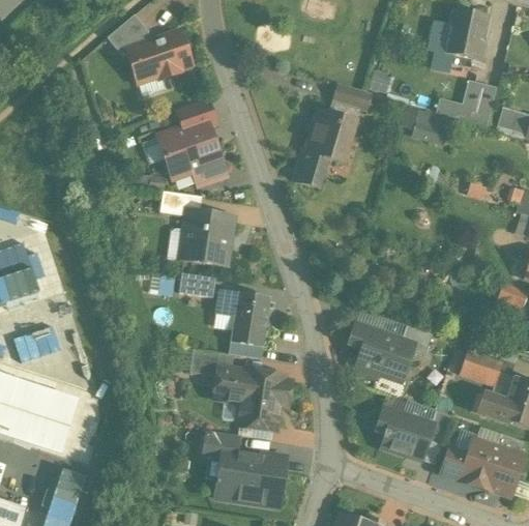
[(489,16),(454,8),(447,41),(441,40),(439,51),(452,54),(450,62),(470,67),(472,58),(481,60),(486,39),(483,38),(489,16)]
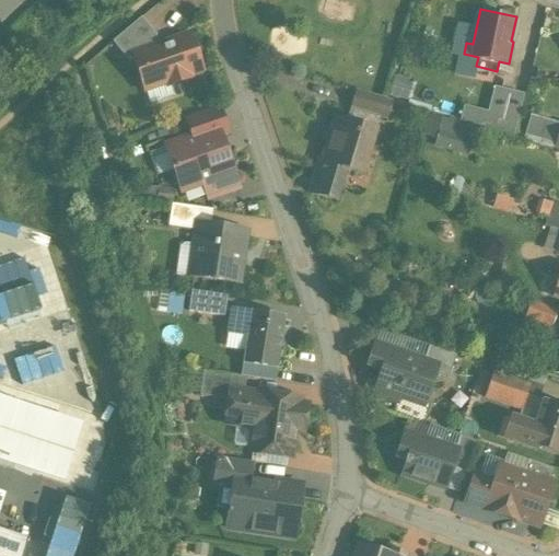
[(142,14),(114,38),(128,56),(135,54),(135,53),(161,43),(156,33),(158,32),(142,14)]
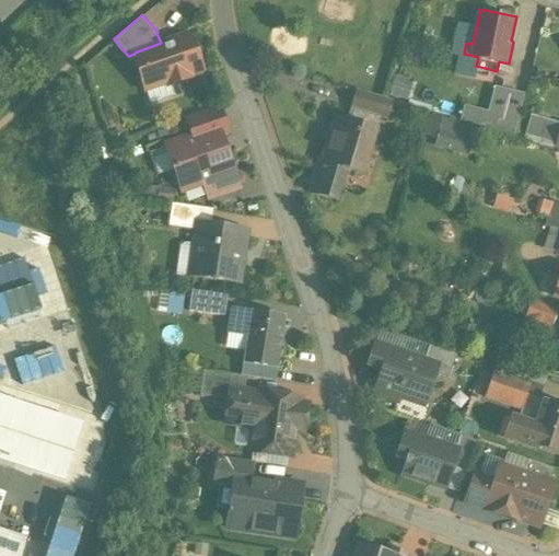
[(161,43),(135,53),(135,54),(147,85),(170,77),(172,82),(189,76),(187,71),(201,66),(189,33),(161,43)]
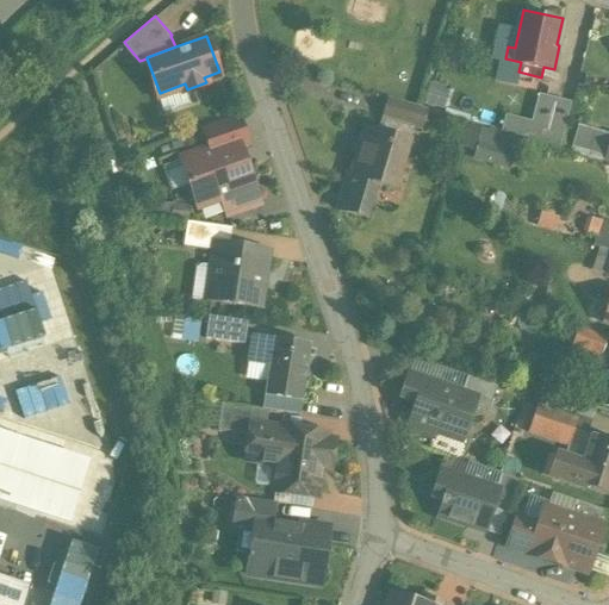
[(571,99),(540,92),(528,135),(561,143),(571,99)]
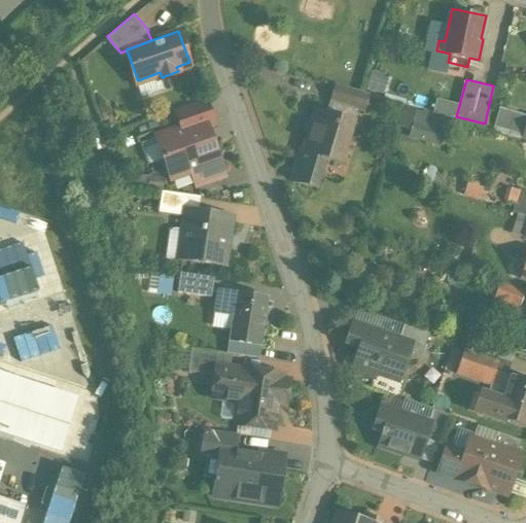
[(370,94),(336,83),(331,97),(365,107),(370,94)]
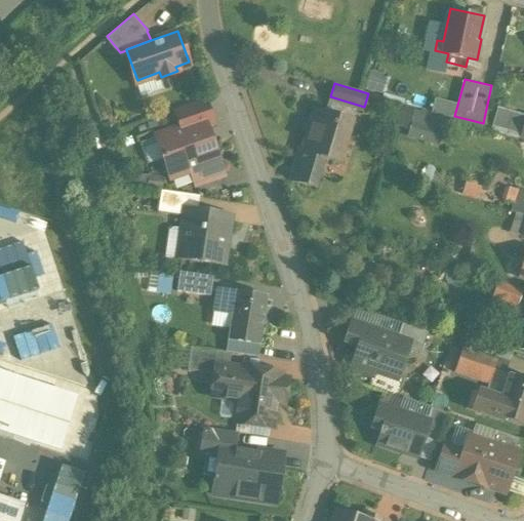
[(206,96),(175,108),(182,125),(204,118),(207,125),(215,123),(206,96)]
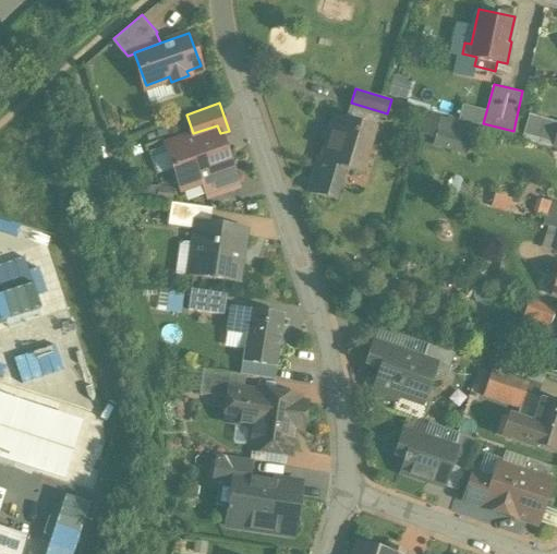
[(375,125),(335,113),(322,157),(322,159),(344,166),(362,171),(375,125)]
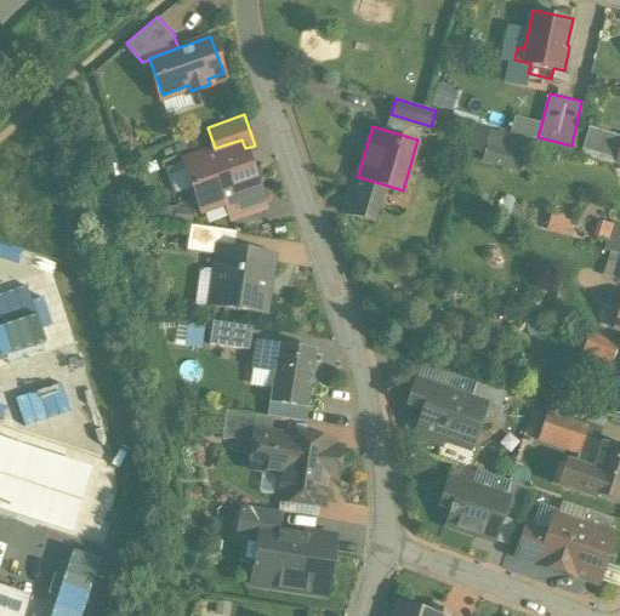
[(215,148),(186,159),(203,207),(227,199),(233,216),(265,204),(245,148),(242,140),(215,148)]
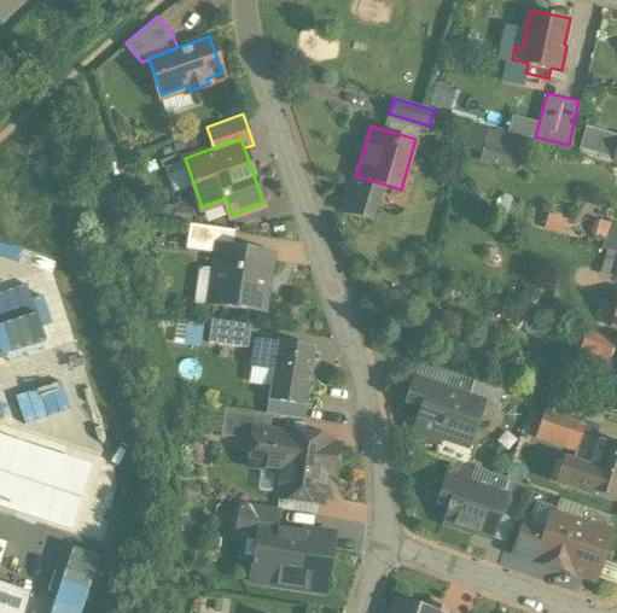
[(382,184),(356,176),(356,174),(355,173),(344,209),(372,217),(382,184)]
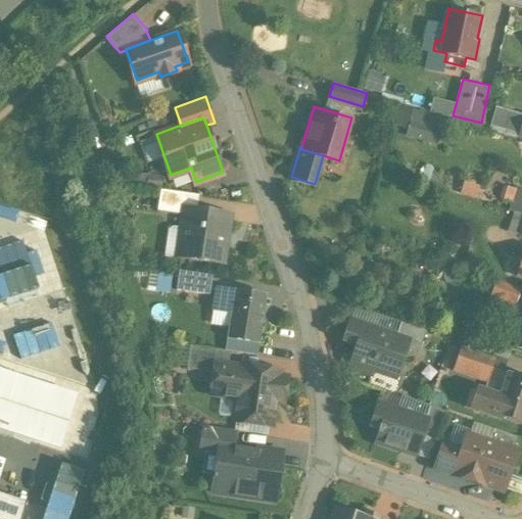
[(521,188),(517,187),(511,207),(515,209),(521,211),(521,188)]
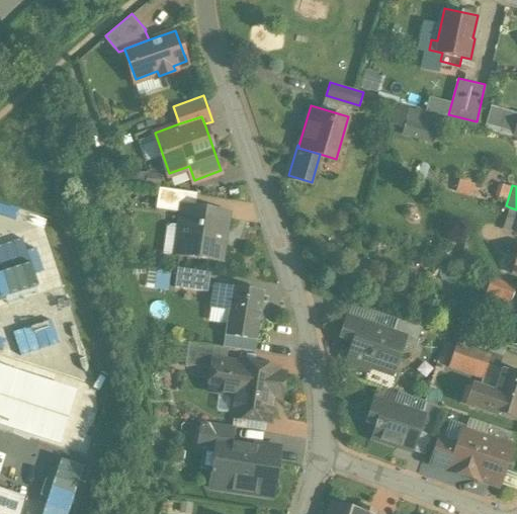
[(197,191),(160,186),(157,206),(182,209),(183,203),(195,204),(197,191)]
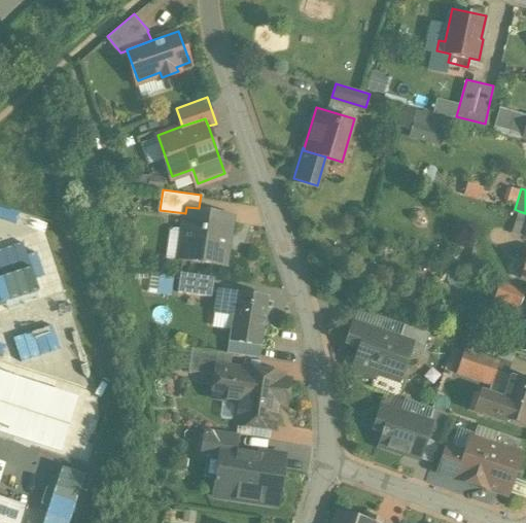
[(199,208),(186,207),(185,213),(179,257),(224,265),(233,213),(199,208)]
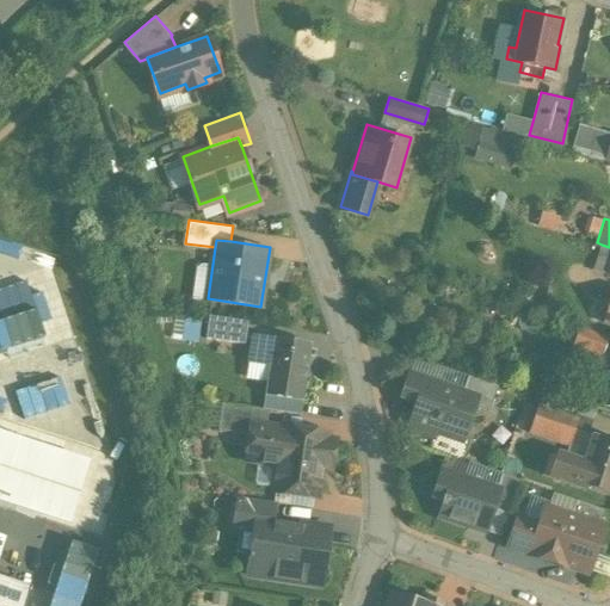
[(609,247),(602,245),(598,258),(609,263),(609,272),(609,247)]
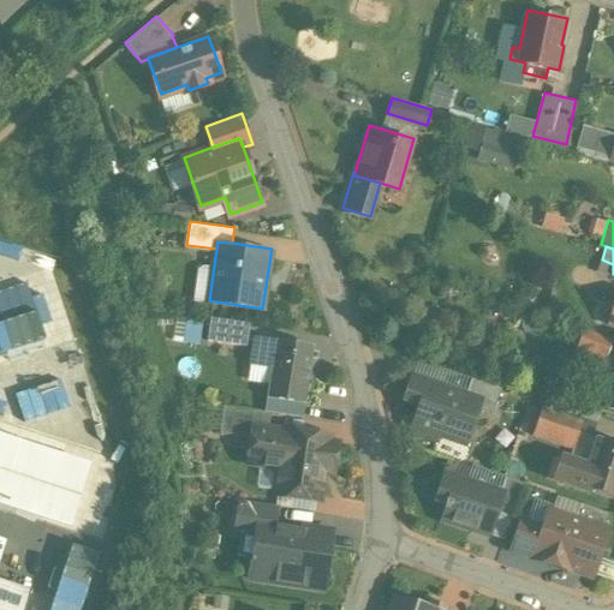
[(250,321),(212,315),(208,338),(248,344),(250,321)]
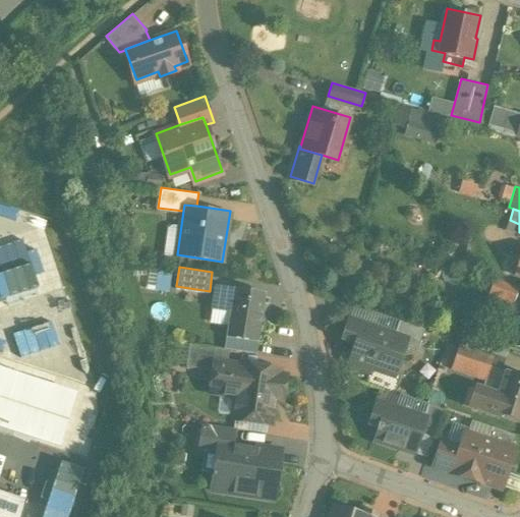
[(518,286),(495,278),(488,294),(513,302),(518,286)]
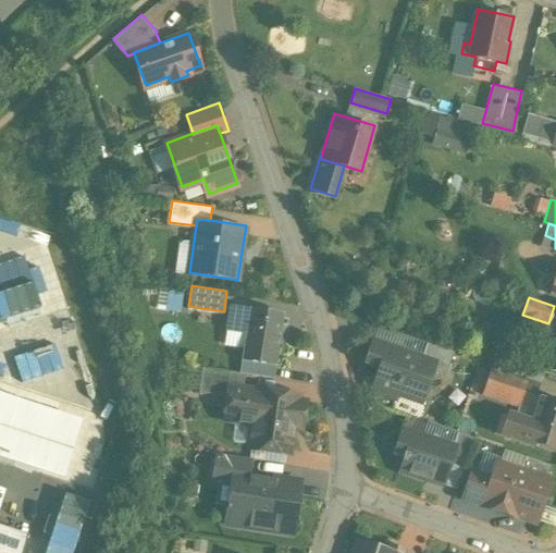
[(284,312),(231,304),(226,329),(246,331),(243,358),(276,364),(284,312)]
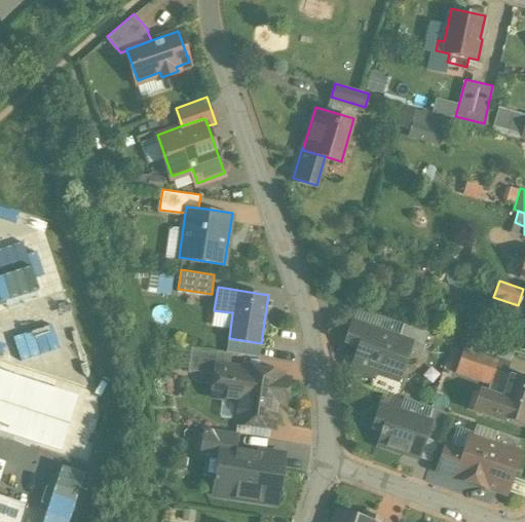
[(399,336),(353,321),(347,340),(361,344),(354,364),(374,371),(375,370),(399,377),(409,347),(404,345),(406,338),(399,336)]
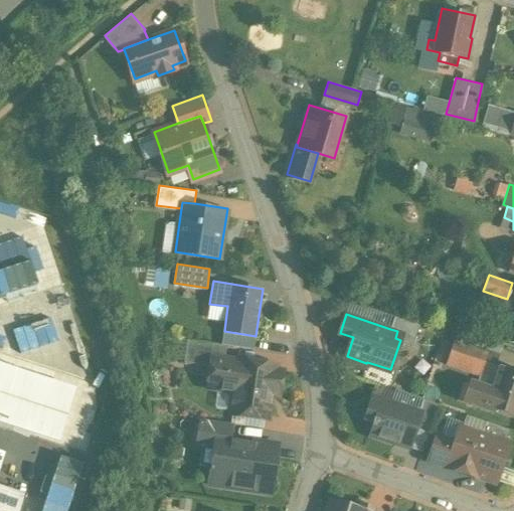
[(419,324),(395,315),(390,329),(397,331),(395,338),(400,340),(413,344),(419,324)]
